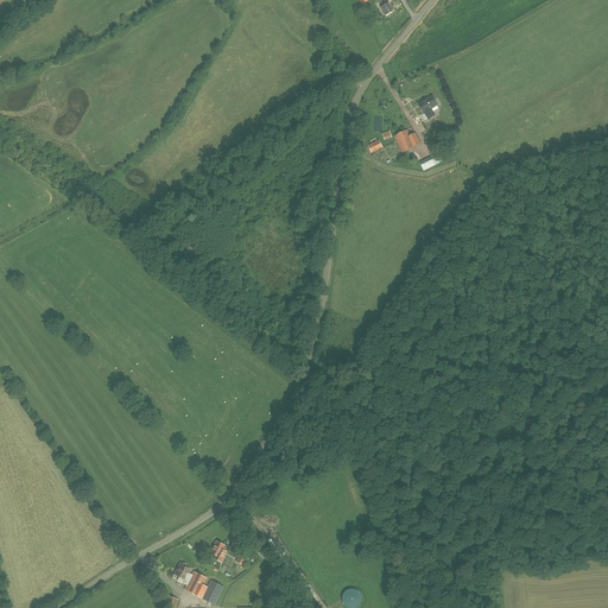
[(373,0),(377,5),(379,4),(381,8),(386,16),(393,12),(388,4),(385,6),(381,0),(373,0)]
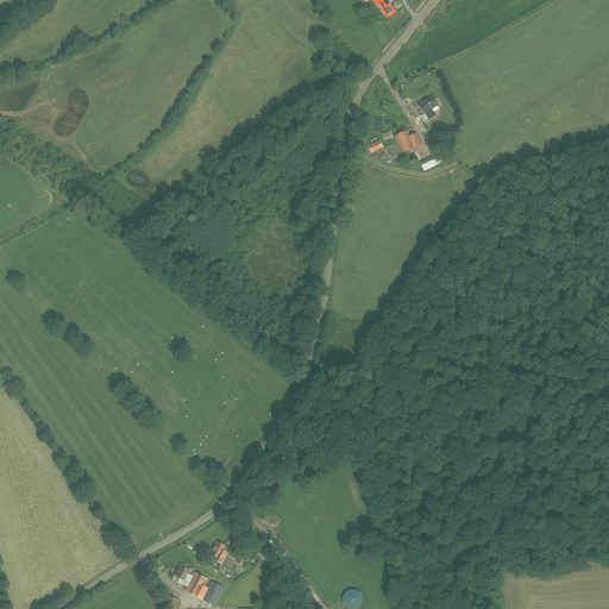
[(425,113),(429,119),(435,115),(432,110),(438,106),(432,96),(424,101),(419,105),(425,114),(425,113)]
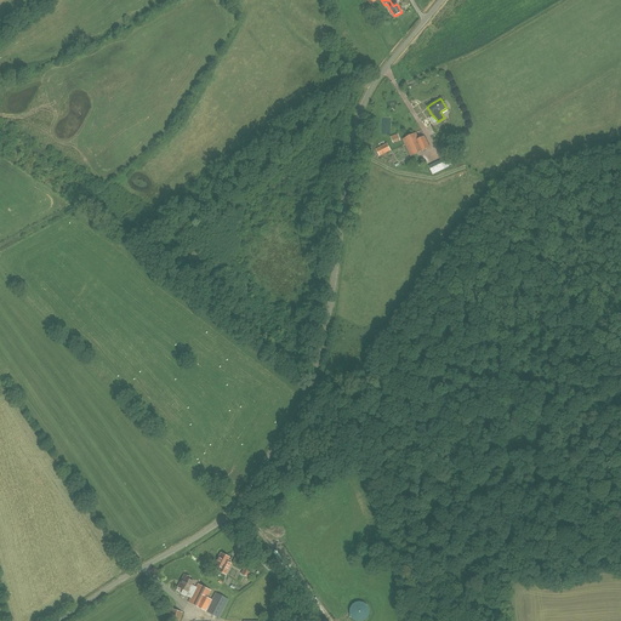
[(416,134),(403,140),(411,157),(429,147),(423,136),(419,138),(416,134)]
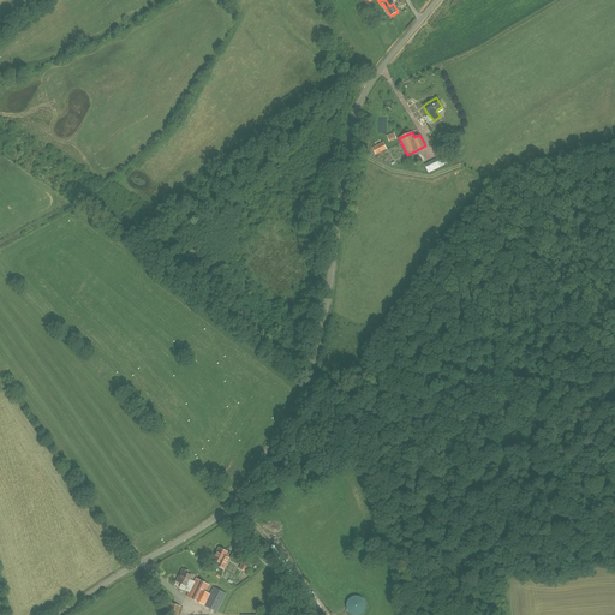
[(387,149),(384,144),(383,142),(372,148),(376,154),(387,149)]
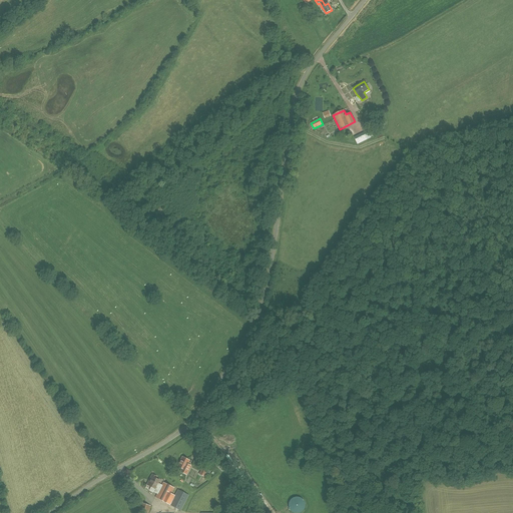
[(370,129),(367,131),(355,137),(358,144),(374,136),(370,129)]
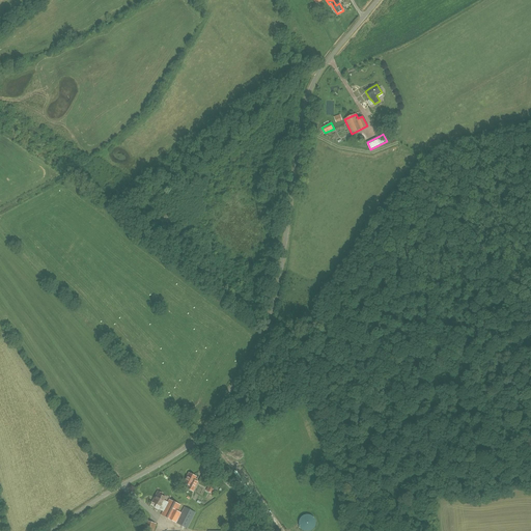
[(194,480),(196,476),(189,473),(184,482),(188,485),(187,487),(193,491),(197,482),(194,480)]
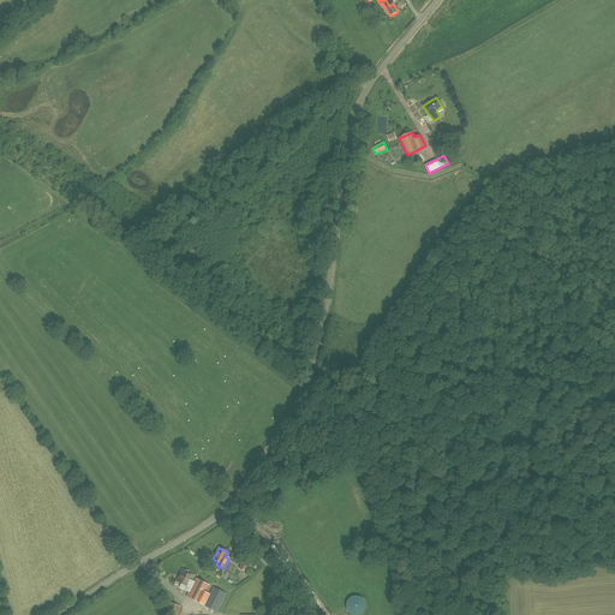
[(183,568),(177,581),(181,584),(179,587),(180,589),(183,590),(184,590),(185,590),(186,586),(190,589),(193,581),(189,579),(191,575),(186,573),(187,571),(183,568)]
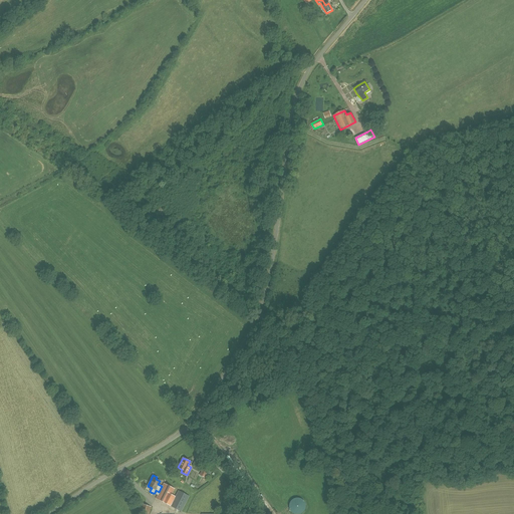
[(171,506),(175,496),(172,495),(175,489),(164,483),(162,486),(159,492),(156,498),(170,505),(171,506)]
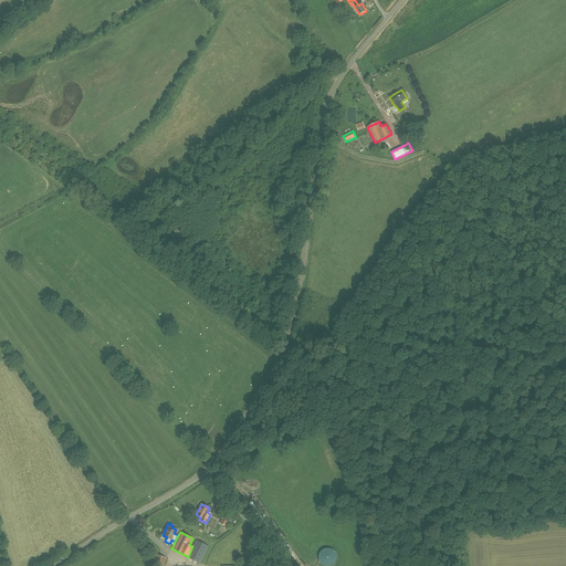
[(196,541),(192,546),(188,557),(199,563),(208,546),(196,541)]
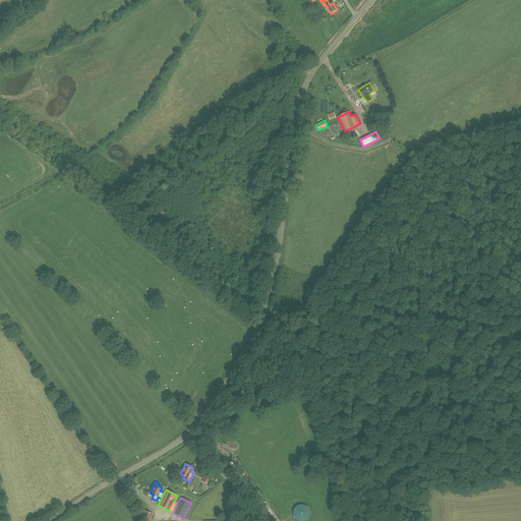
[(293,511),(293,513),(293,514),(293,515),(293,516),(294,517),(294,518),(295,519),(296,519),(296,520),(297,520),(298,520),(303,520),(304,520),(305,520),(306,520),(307,519),(308,518),(308,517),(309,516),(309,515),(309,514),(309,513),(309,512),(309,511),(309,510),(308,509),(308,508),(307,508),(306,507),(305,506),(304,506),(303,505),(302,505),(301,505),(300,505),(299,505),(298,505),(297,506),(296,506),(296,507),(295,508),(294,508),(294,509),(293,510),(293,511)]
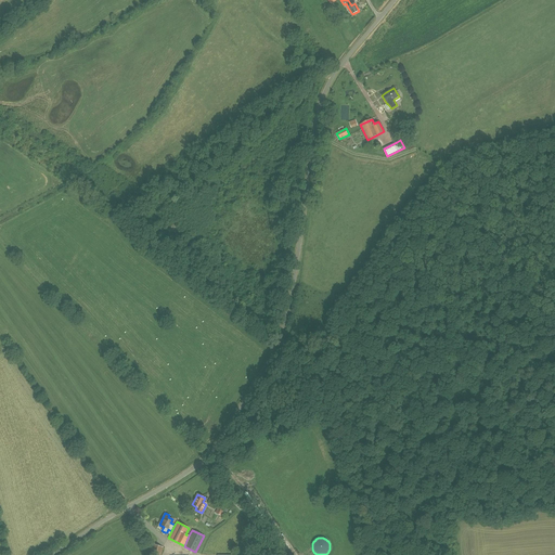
[(160,554),(163,547),(153,544),(149,554),(160,554)]
